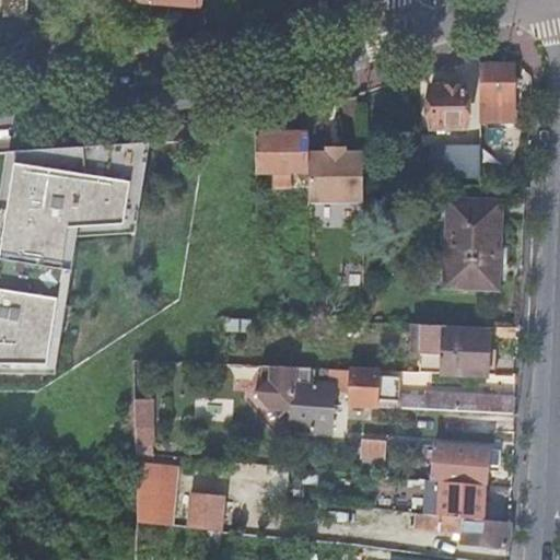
[(3,0),(2,15),(24,18),(25,0),(3,0)]
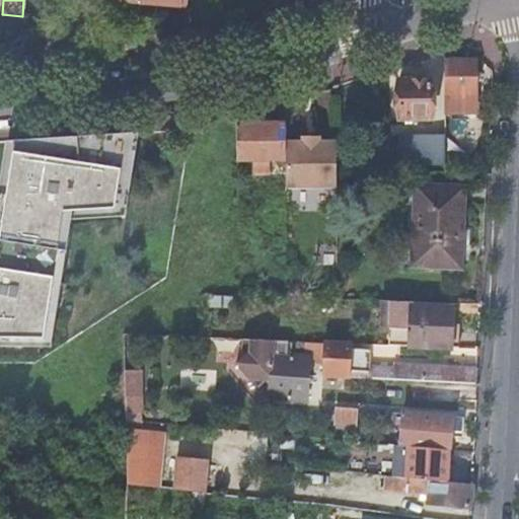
[(136,10),(139,10),(140,2),(140,0),(105,0),(105,5),(105,10),(106,13),(109,18),(115,21),(118,22),(121,22),(126,21),(131,18),(134,15),(136,10)]
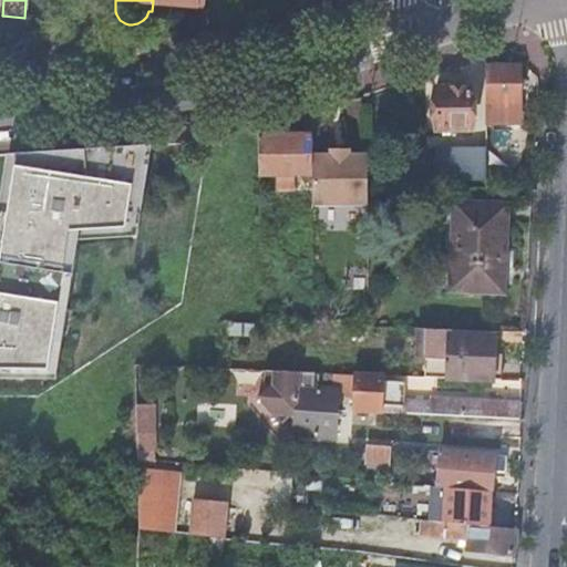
[(504,66),(487,66),(487,111),(504,112),(504,105),(521,106),(521,66),(504,66)]
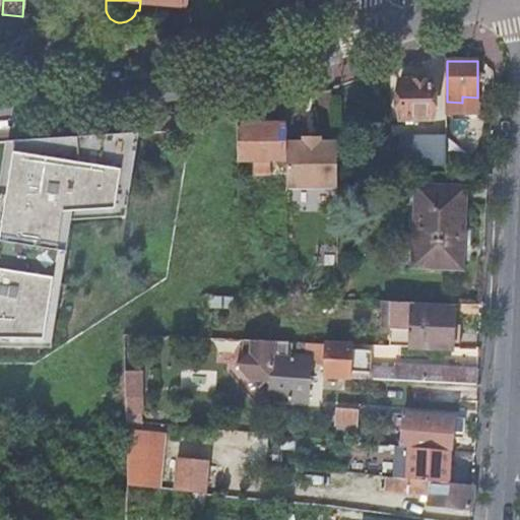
[(401,80),(400,119),(433,120),(434,80),(417,80),(401,80)]
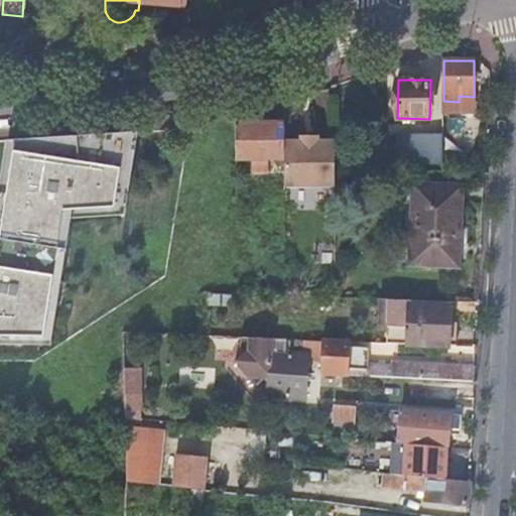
[(236,123),(235,157),(284,158),(284,137),(284,123),(260,123),(236,123)]
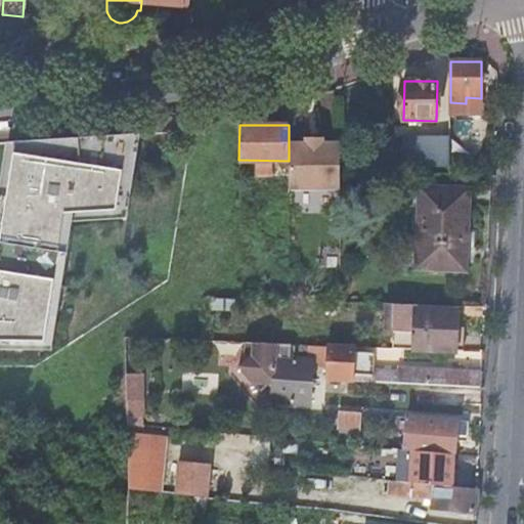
[(141,133),(7,142),(15,146),(136,139),(124,210),(64,214),(45,342),(52,350),(73,222),(127,218),(141,133)]
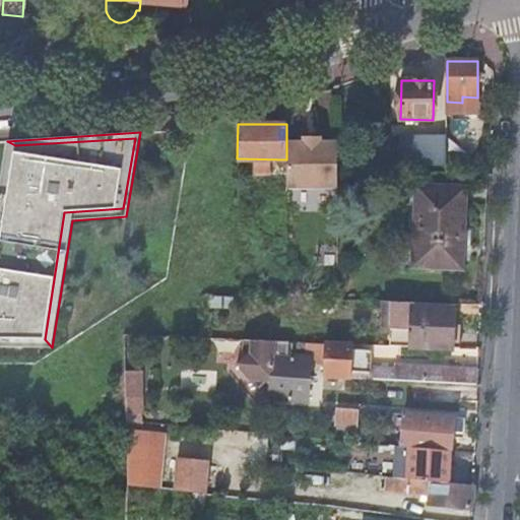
[(286,159),(286,188),(337,187),(337,165),(337,138),(321,138),(321,133),(312,133),(303,133),(303,138),(286,138),(286,159)]
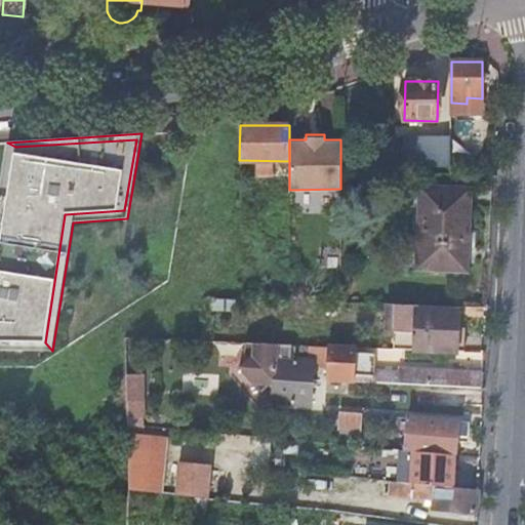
[(435,165),(450,166),(450,156),(450,137),(435,137),(435,165)]
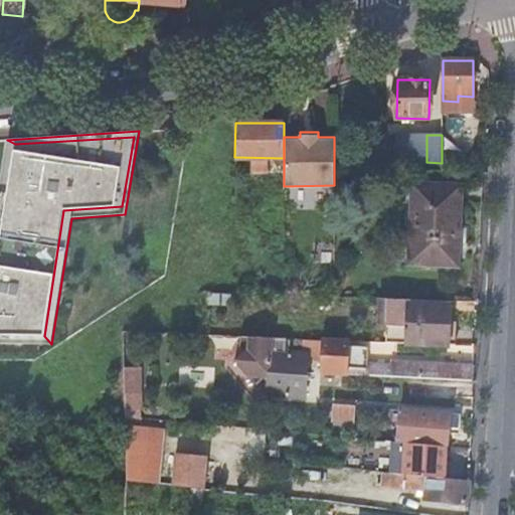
[(134,137),(15,144),(1,228),(0,237),(0,335),(44,336),(63,210),(122,206),(134,137)]
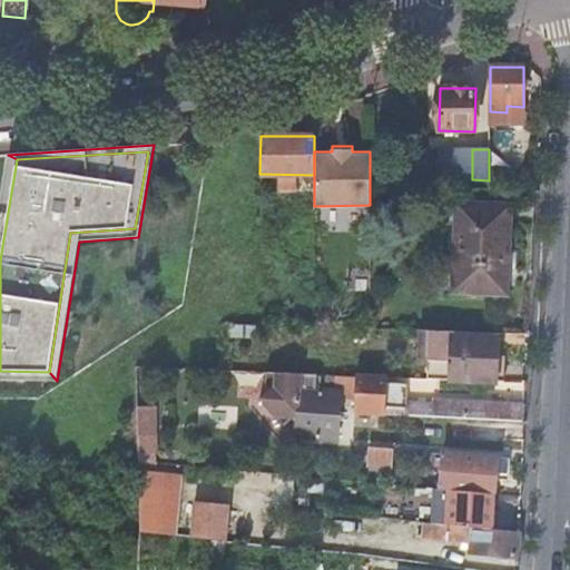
[(0,263),(1,253),(17,159),(8,155),(0,204),(0,380),(57,381),(49,372),(0,371),(0,263)]
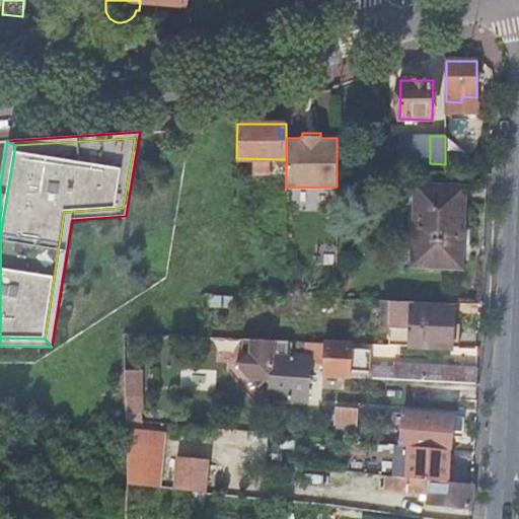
[(445,171),(470,173),(470,155),(445,154),(445,164),(445,171)]
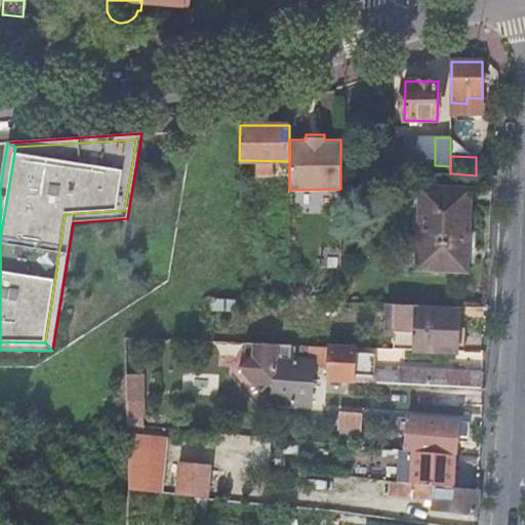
[(420,187),(417,238),(470,240),(472,214),(473,189),(420,187)]
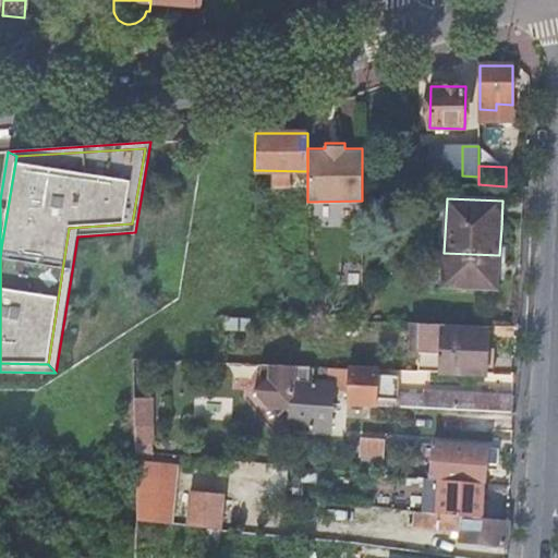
[(499,255),(444,253),(444,265),(453,265),(452,288),(497,290),(498,273),(499,255)]
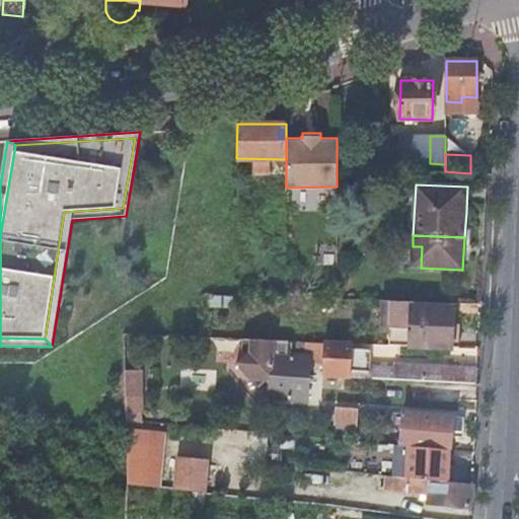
[(386,346),(449,349),(451,328),(452,308),(412,306),(412,302),(387,301),(386,346)]
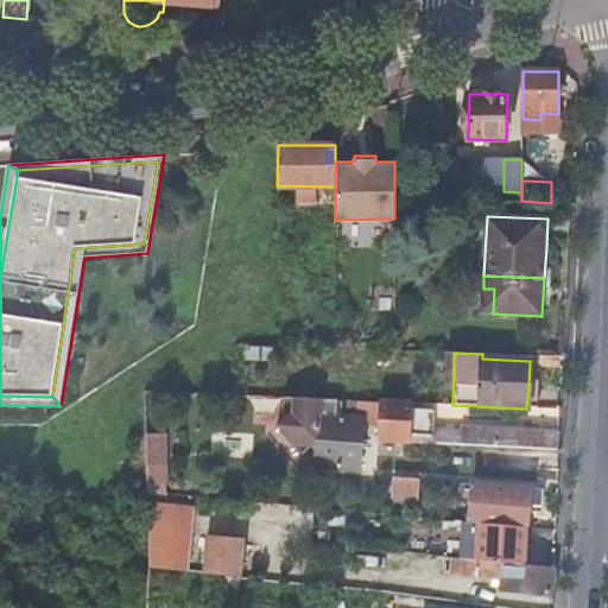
[(320,453),(318,466),(360,469),(362,447),(363,423),(365,419),(361,419),(341,418),(337,415),(342,409),(342,400),(284,398),(283,415),(286,418),(277,426),(303,456),(312,448),(317,453),(320,453)]
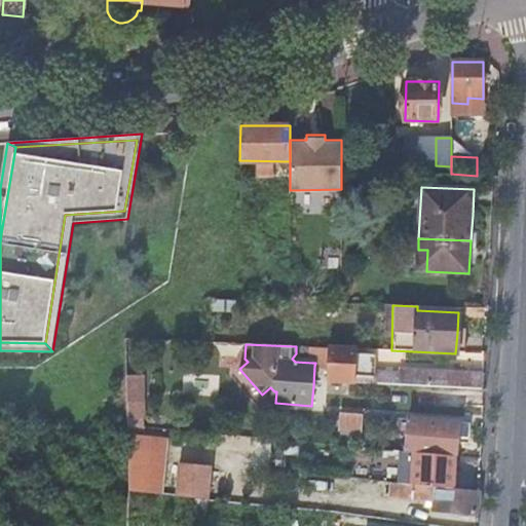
[(331,348),(313,347),(312,363),(315,363),(314,366),(330,367),(331,348)]
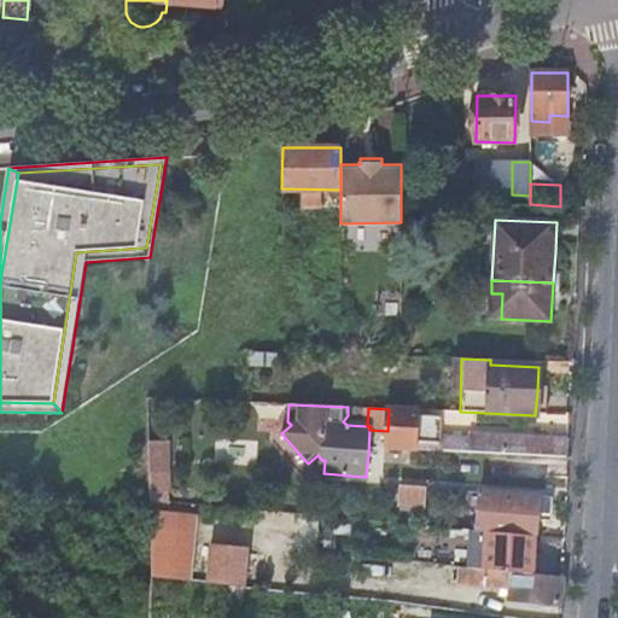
[(418,417),(418,410),(389,409),(388,431),(386,448),(435,450),(436,444),(442,444),(443,418),(418,417)]
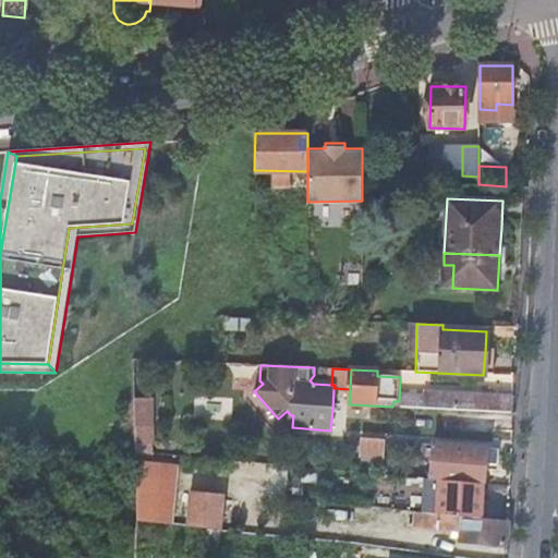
[(424,408),(512,413),(513,404),(514,397),(425,391),(424,408)]
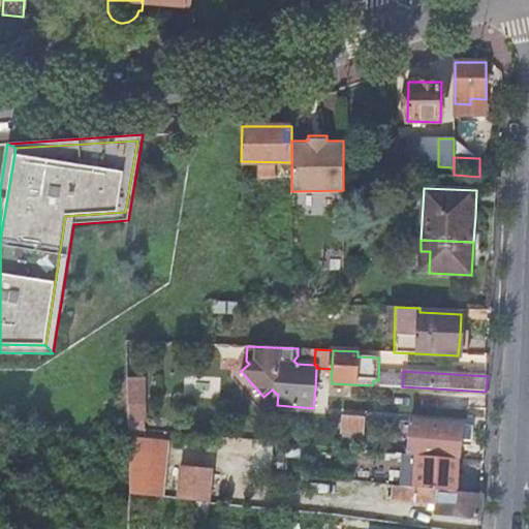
[(128,429),(142,430),(143,379),(127,378),(126,400),(127,415),(128,429)]
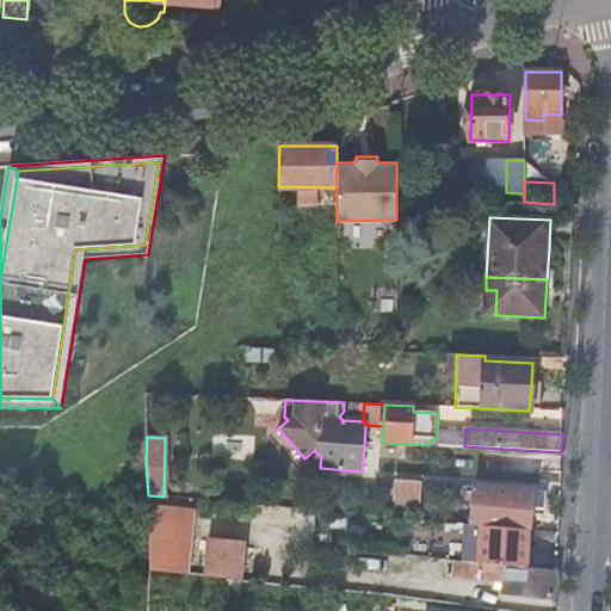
[(421,483),(397,481),(396,499),(420,501),(421,483)]
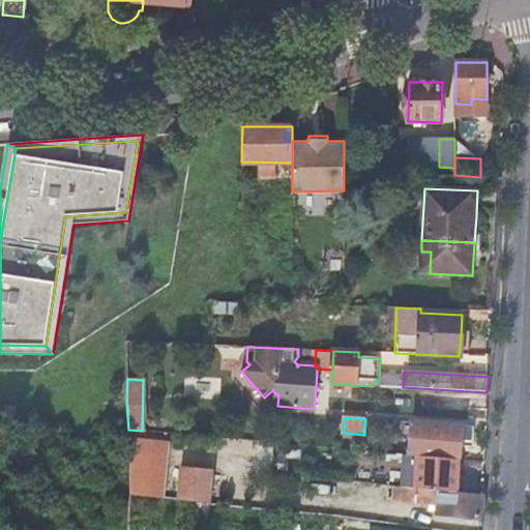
[(413,422),(410,455),(417,455),(460,460),(461,450),(462,441),(463,427),(413,422)]
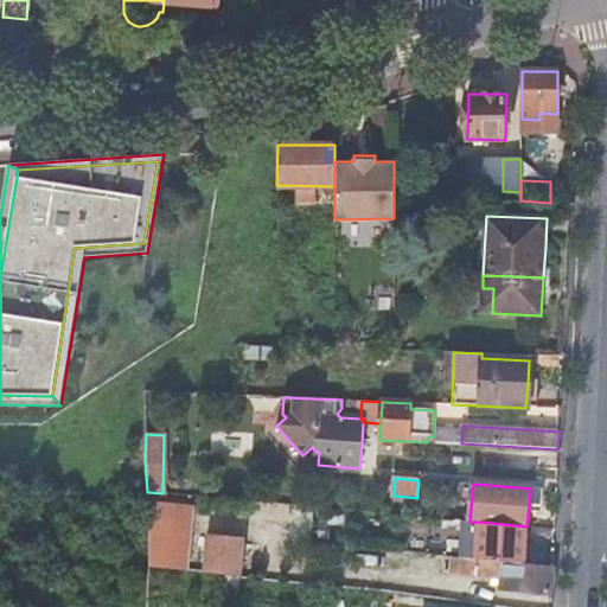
[(543,490),(530,489),(529,505),(541,506),(543,490)]
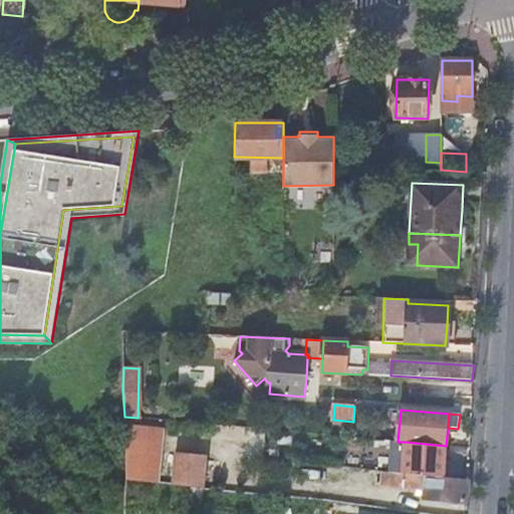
[(129,422),(127,479),(165,480),(167,423),(129,422)]
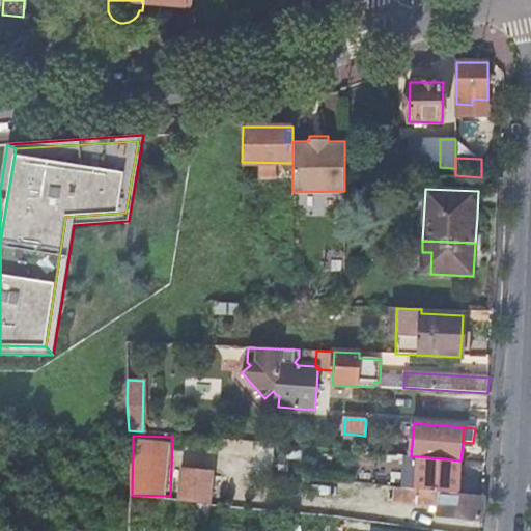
[(459,478),(460,460),(418,456),(416,491),(458,495),(459,478)]
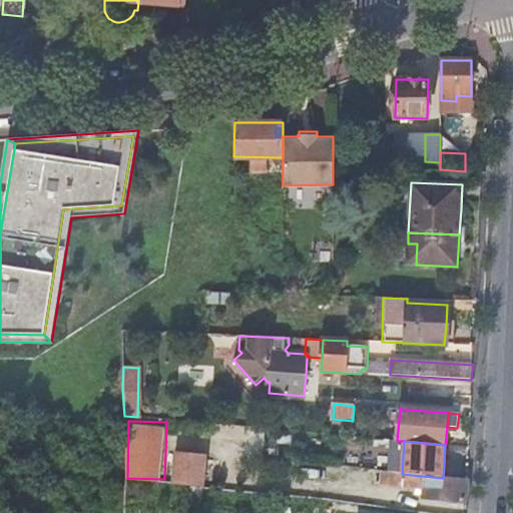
[(203,487),(206,456),(175,453),(173,484),(203,487)]
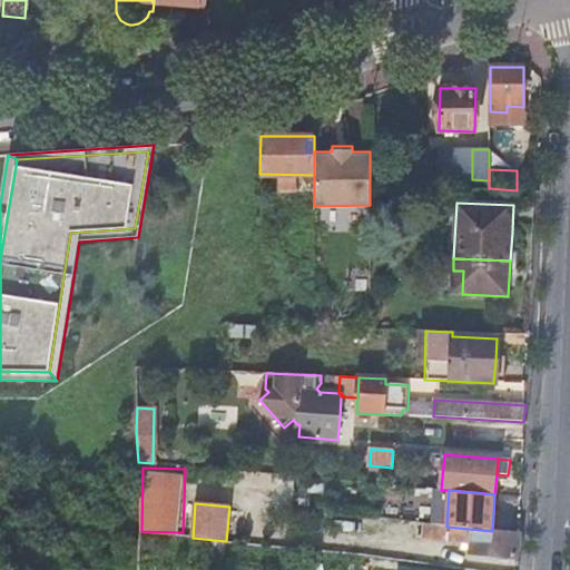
[(518,546),(519,533),(492,531),(446,527),(423,524),(421,540),(471,544),(471,553),(518,557),(518,546)]
